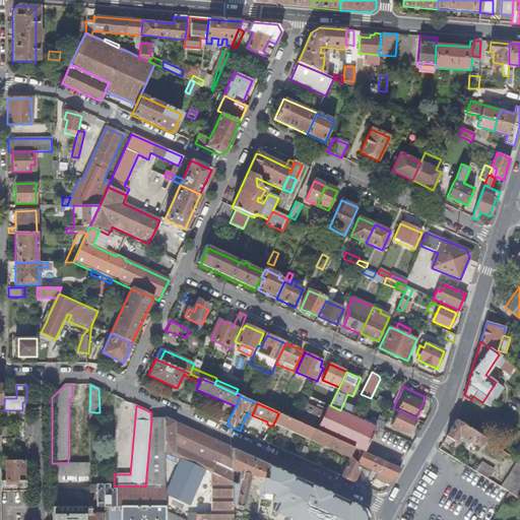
[(359,449),(364,451),(375,427),(370,424),(351,415),(340,410),(330,405),(328,405),(324,415),(305,406),(299,421),(312,429),(353,447),(359,449)]
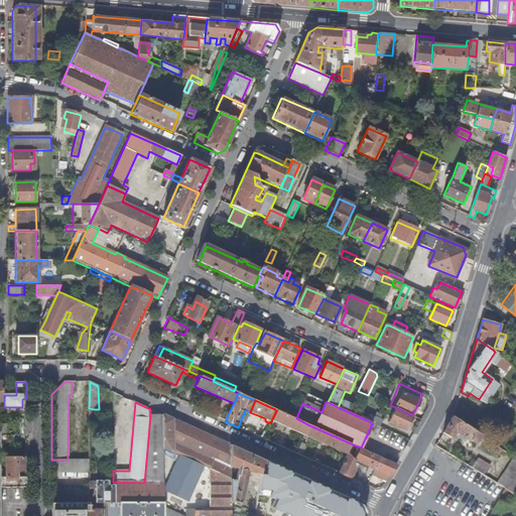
[(405,430),(412,415),(395,407),(388,422),(405,430)]
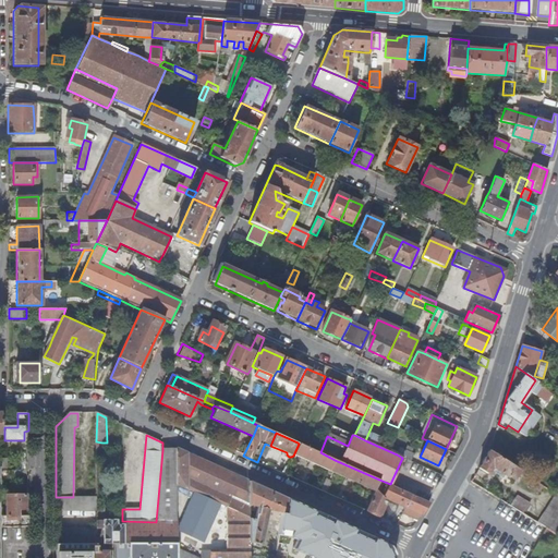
[(330,471),(335,460),(320,452),(299,444),(293,456),(330,472),(330,471)]
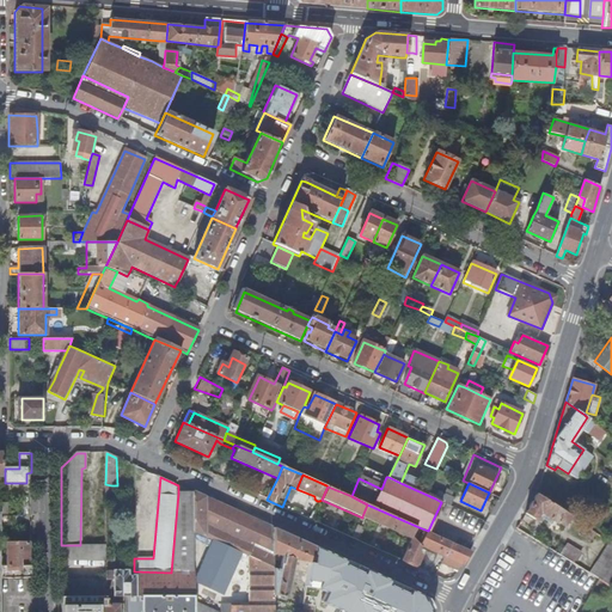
[(441,502),(450,506),(453,499),(438,491),(435,499),(441,502)]
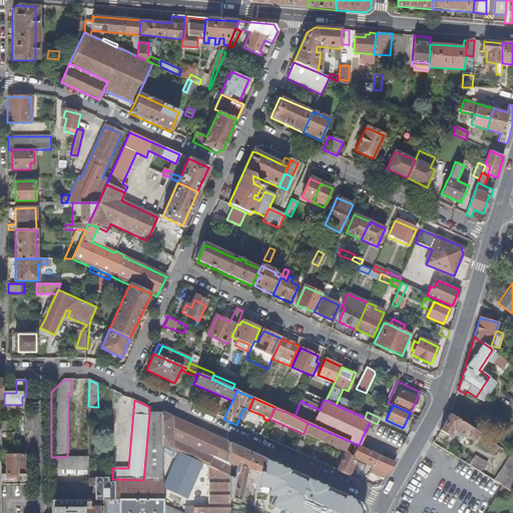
[(450,413),(440,429),(449,435),(452,430),(464,437),(466,435),(473,439),(479,431),(450,413)]
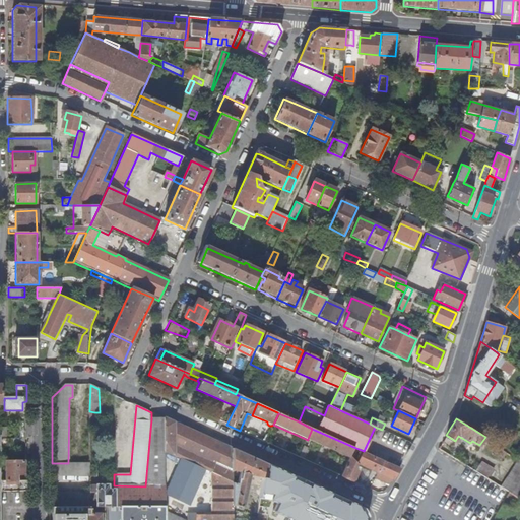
[(165,452),(166,419),(151,419),(145,486),(114,485),(114,506),(165,506),(165,501),(165,452)]
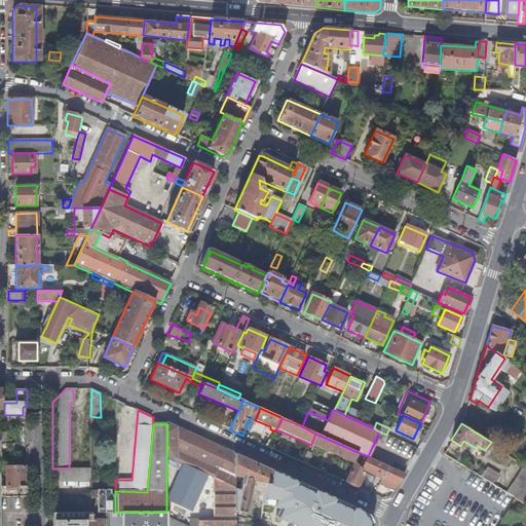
[(234,470),(234,453),(167,424),(166,457),(176,461),(172,468),(174,470),(178,472),(181,463),(188,467),(181,473),(175,492),(201,504),(211,485),(214,485),(214,519),(198,519),(198,521),(198,525),(234,525),(234,512),(234,506),(234,483),(234,475),(234,470)]
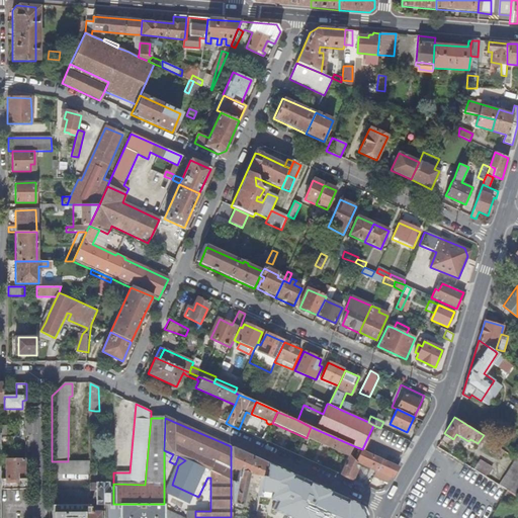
[(348,453),(352,445),(311,427),(307,437),(347,455),(348,453)]
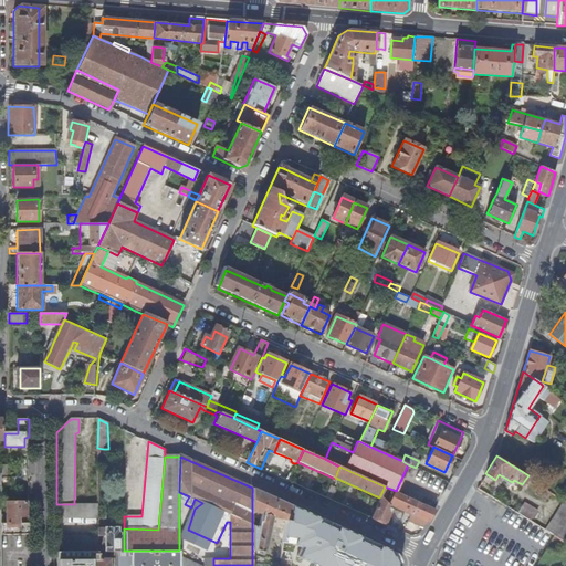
[(552,491),(543,484),(538,492),(547,498),(552,491)]
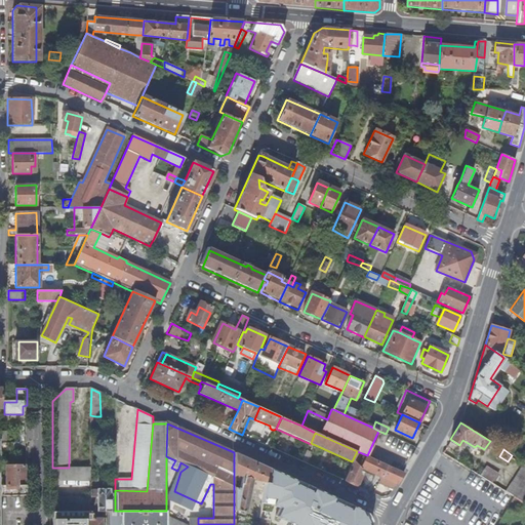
[(303,461),(308,465),(312,453),(308,451),(305,457),(303,461)]
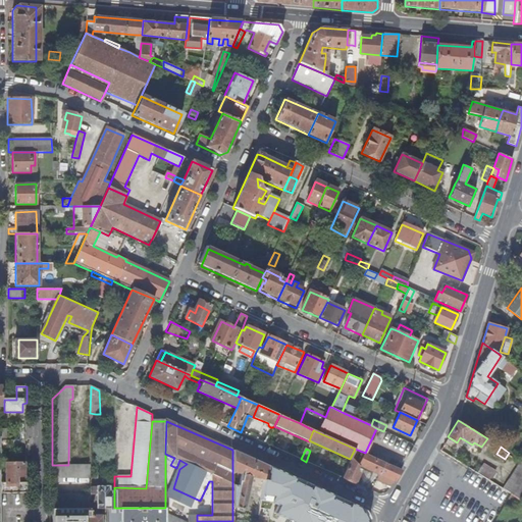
[(356,459),(360,451),(355,449),(351,457),(356,459)]
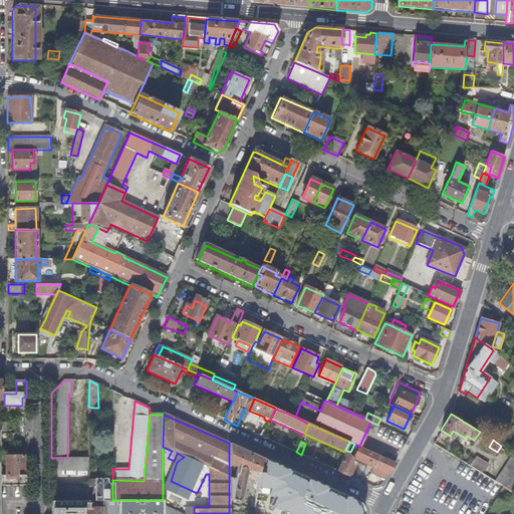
[(263,474),(266,460),(229,443),(229,459),(235,462),(234,467),(233,474),(229,472),(229,495),(237,499),(251,469),(263,474)]
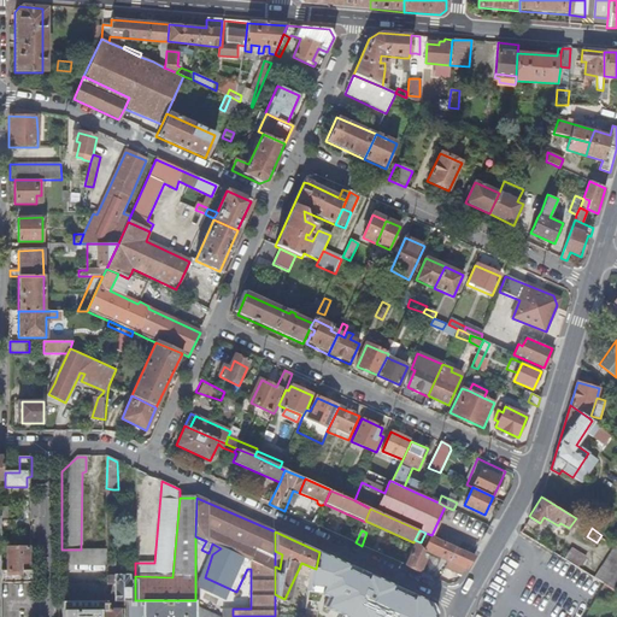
[(206,541),(195,536),(195,594),(203,598),(204,551),(201,550),(206,541)]
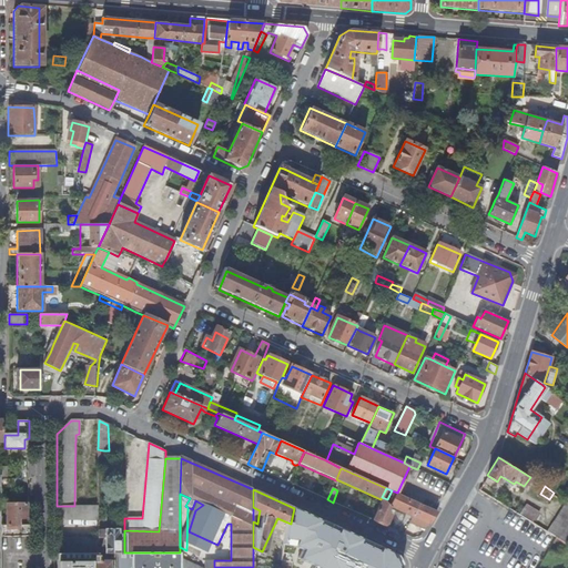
[(393,507),(412,516),(418,503),(398,494),(393,507)]
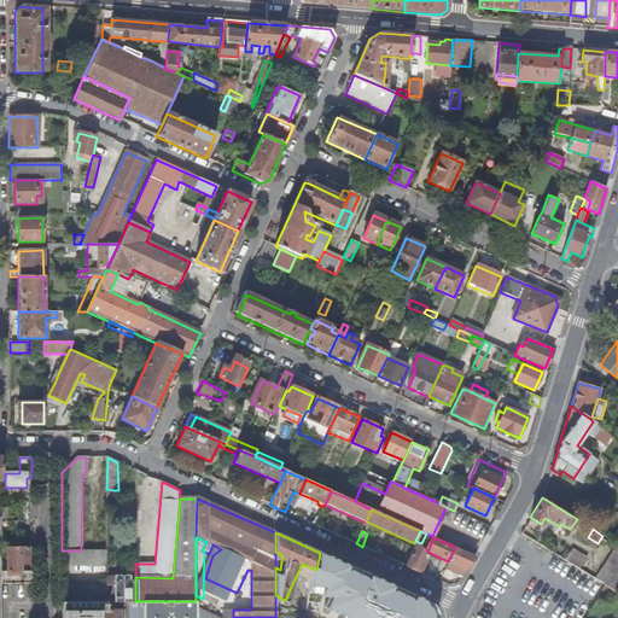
[(420,557),(424,552),(419,548),(414,546),(404,565),(420,572),(425,559),(420,557)]
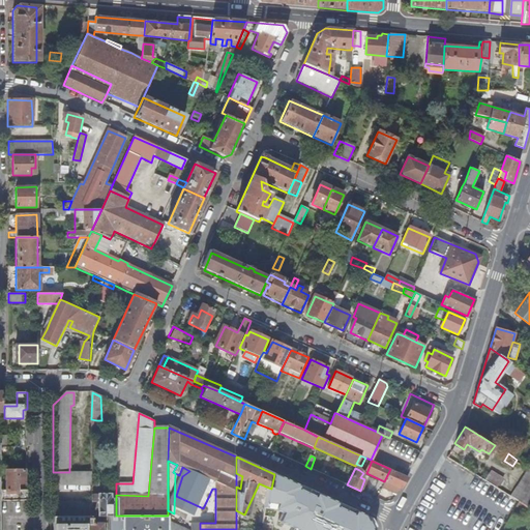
[(511,496),(519,500),(521,502),(529,487),(529,468),(511,496)]
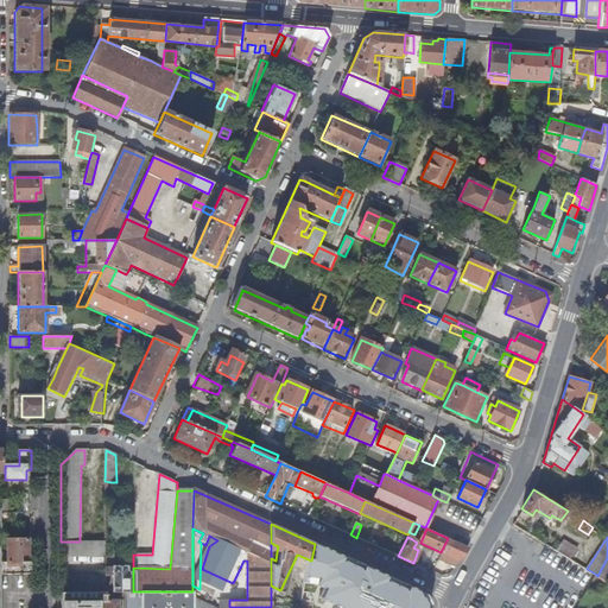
[(448,538),(441,552),(442,552),(438,559),(455,567),(458,561),(468,546),(448,538)]
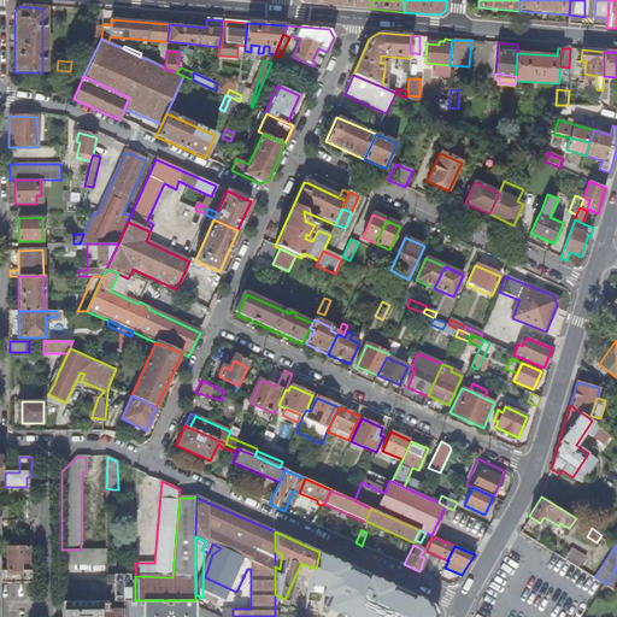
[(573,546),(564,558),(580,568),(587,557),(577,551),(577,550),(573,546)]
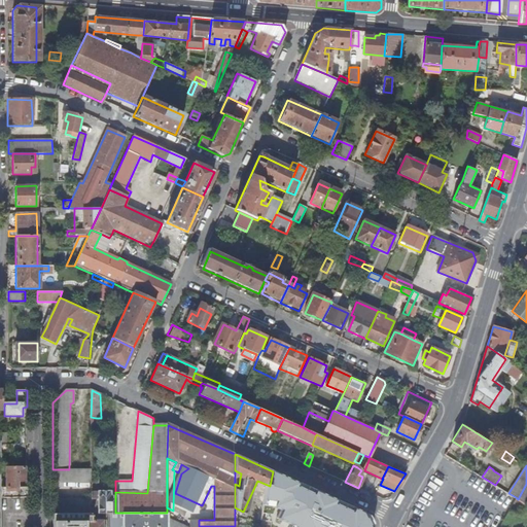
[(1,498),(27,498),(27,488),(15,488),(15,482),(24,482),(24,467),(6,468),(6,491),(1,491),(1,498)]
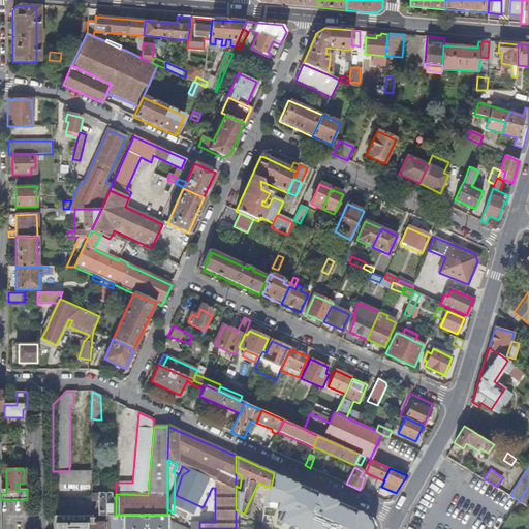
[(91,485),(91,471),(69,471),(53,471),(54,485),(91,485)]
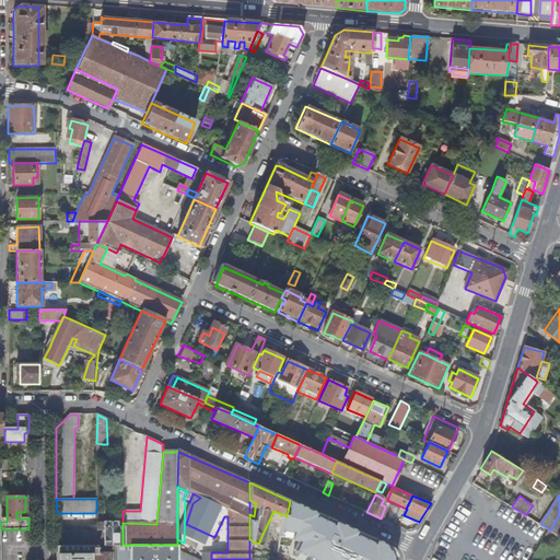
[(292,502),(279,546),(313,559),(395,559),(391,544),(292,502)]
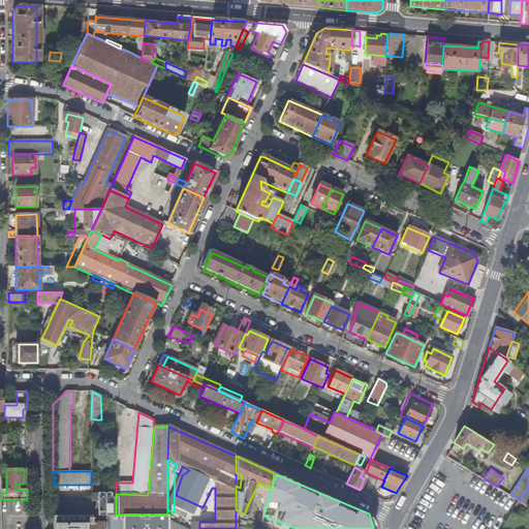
[(467,475),(463,481),(472,486),(475,479),(467,475)]
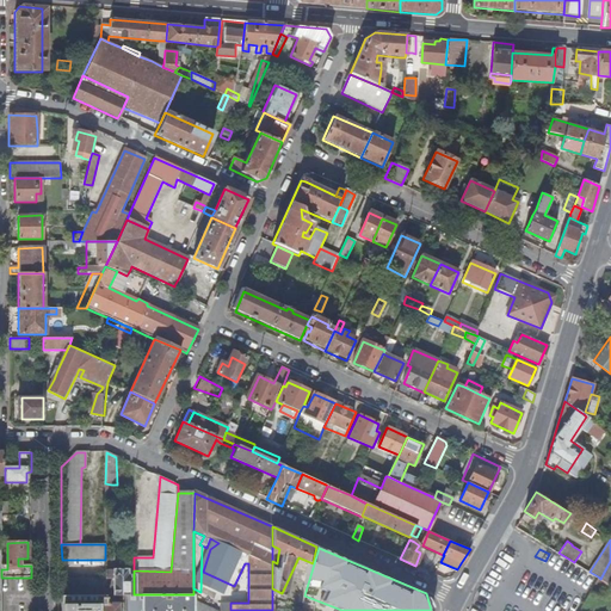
[(505,571),(513,556),(504,550),(495,565),(505,571)]
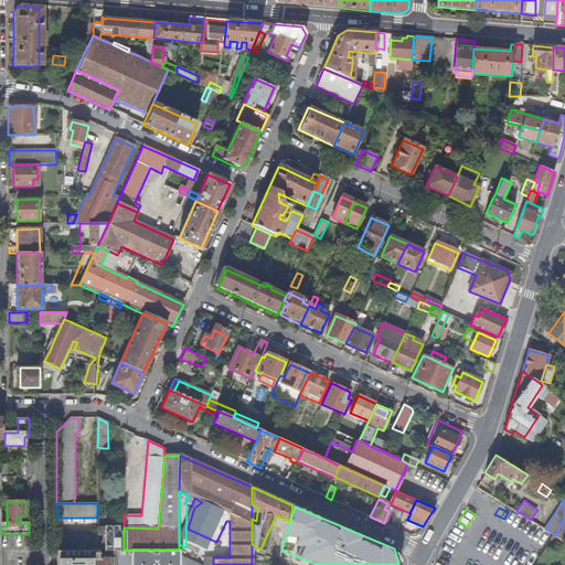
[(124,550),(124,528),(121,528),(123,530),(117,530),(116,528),(104,528),(105,550),(110,550),(116,550),(124,550)]
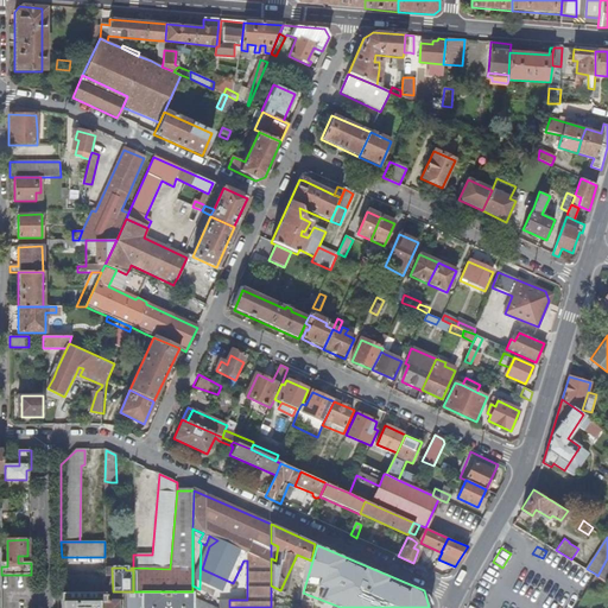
[(233,583),(202,569),(200,576),(229,590),(233,583)]
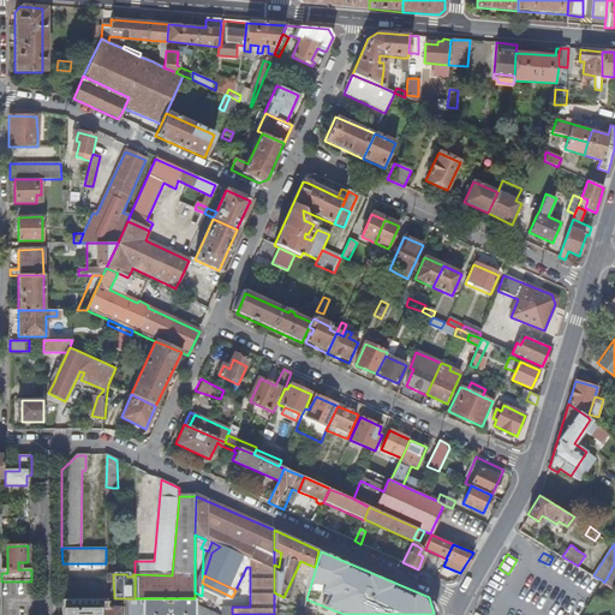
[(106,598),(106,592),(105,584),(61,583),(61,599),(106,598)]
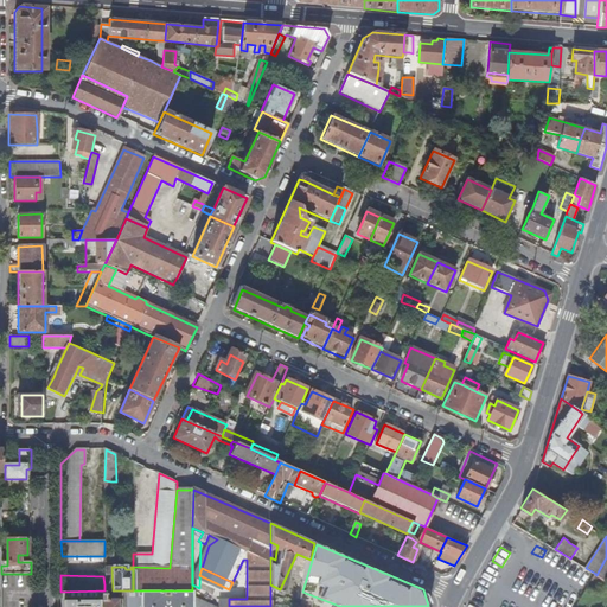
[(199,588),(192,585),(192,590),(192,596),(216,606),(229,606),(229,601),(199,588)]
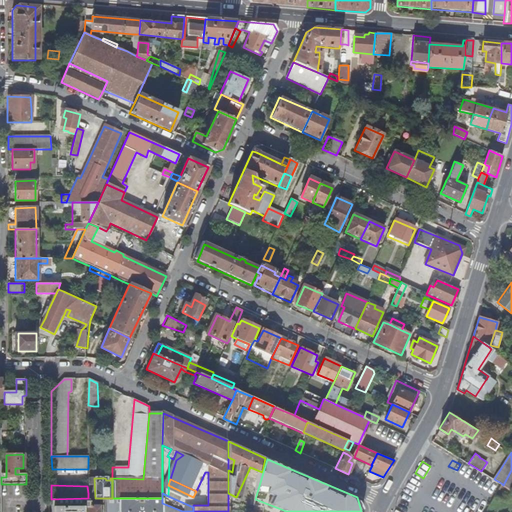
[(99,511),(100,498),(95,498),(91,498),(88,498),(51,499),(51,511),(99,511)]
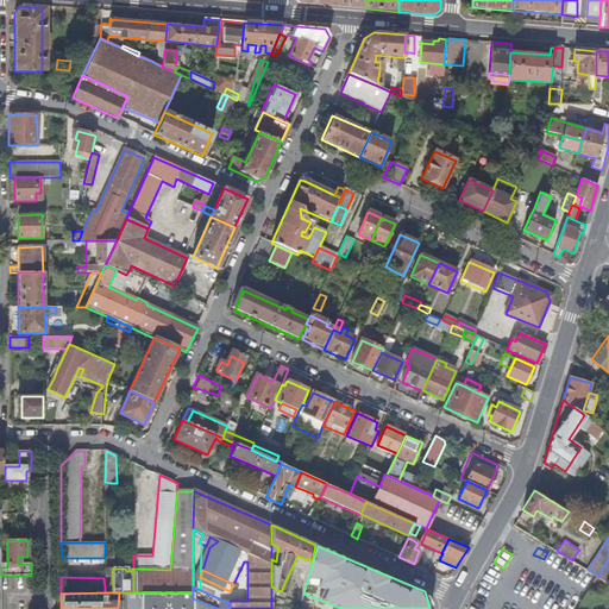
[(192,608),(193,598),(193,592),(133,592),(125,592),(124,608),(192,608)]
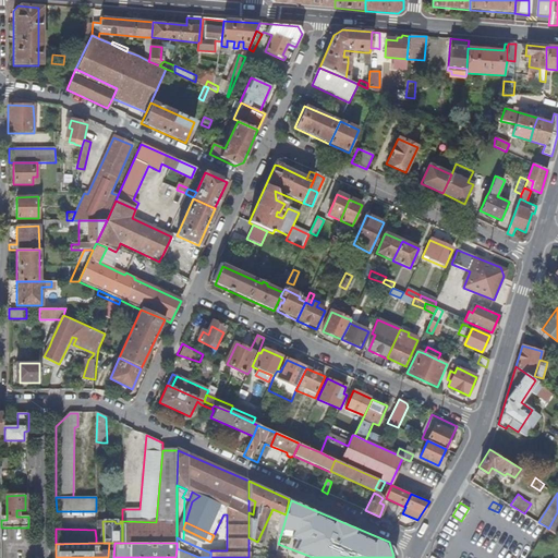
[(198,557),(177,548),(176,557),(198,557)]
